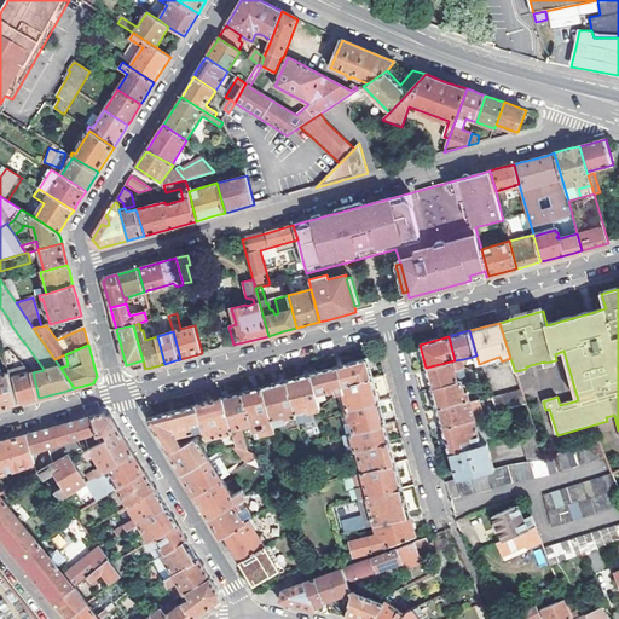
[(337,366),(343,386),(374,379),(368,358),(337,366)]
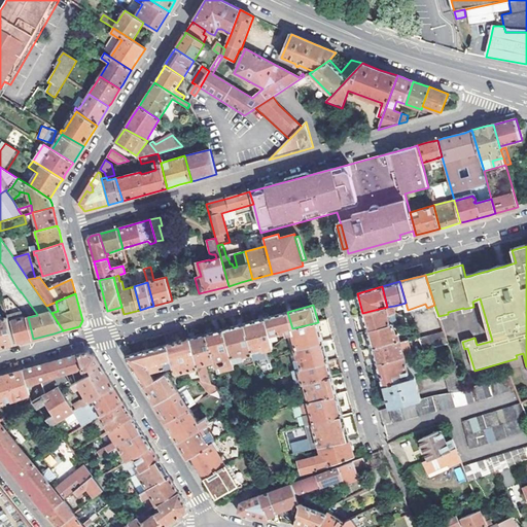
[(387,307),(362,313),(367,331),(389,326),(388,322),(393,320),(392,316),(395,315),(395,313),(396,312),(394,306),(387,307)]
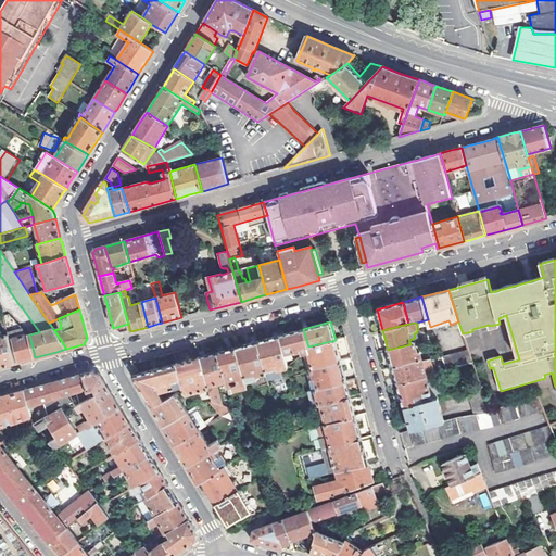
[(303,329),(279,336),(285,353),(301,349),(302,354),(304,354),(310,352),(308,346),(303,329)]
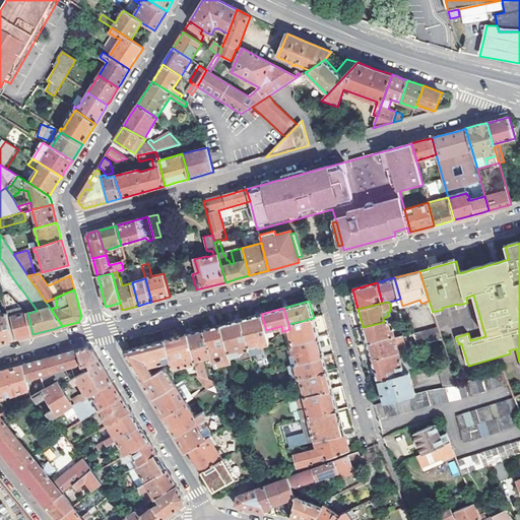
[(6,313),(0,314),(0,342),(11,340),(13,339),(6,313)]
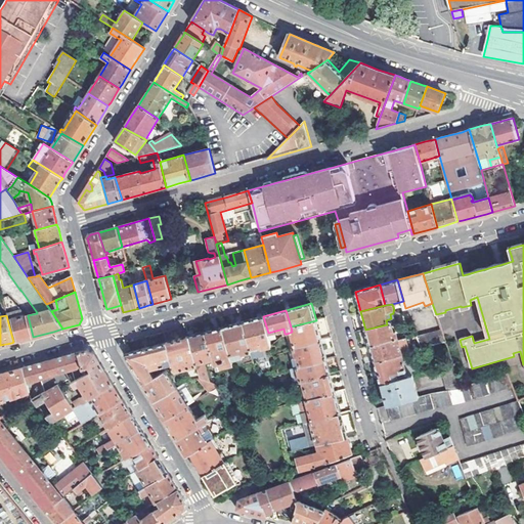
[(33,337),(28,315),(11,320),(17,341),(30,338),(33,337)]
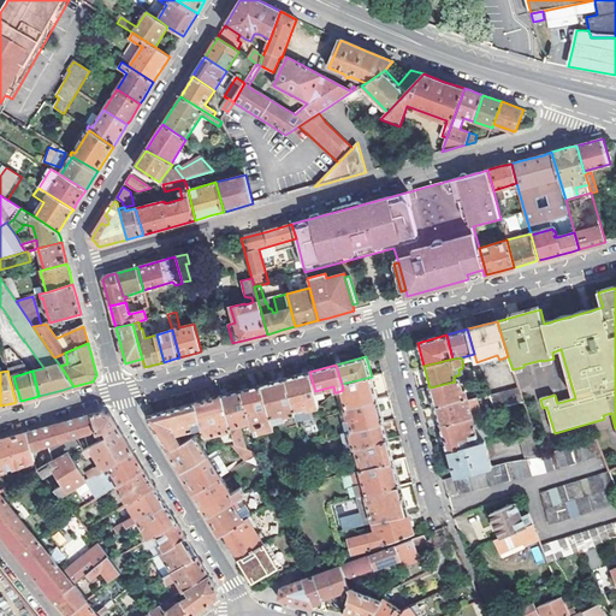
[(285,378),(295,414),(297,421),(307,419),(306,412),(313,409),(319,408),(315,391),(309,372),(285,378)]
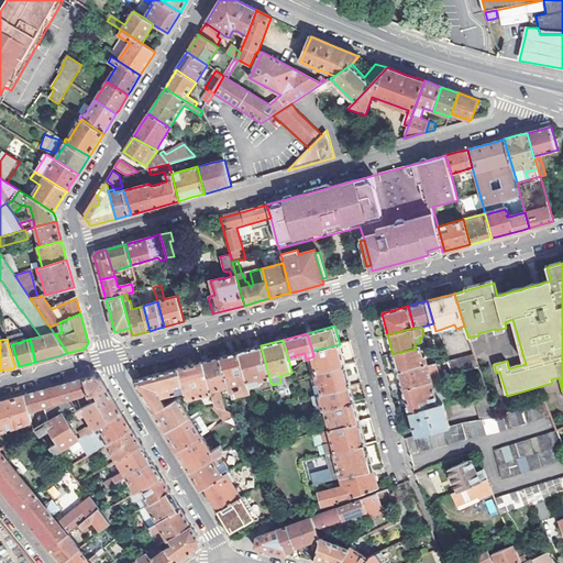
[(313,356),(318,373),(345,364),(340,344),(312,351),(313,356)]
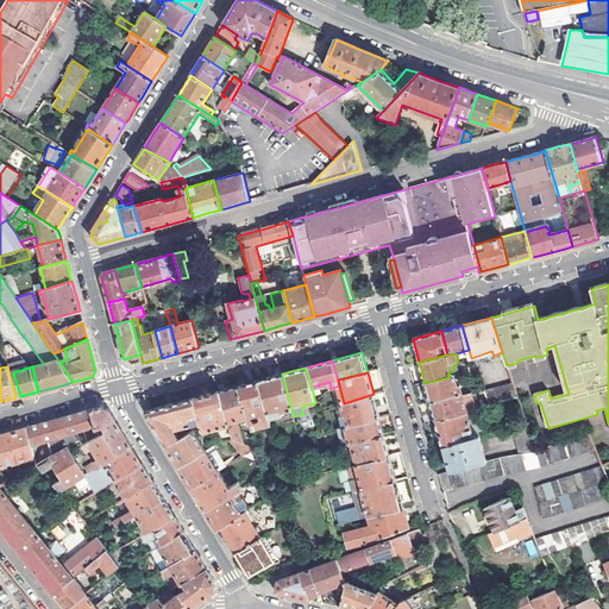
[(258,381),(268,416),(292,409),(282,374),(258,381)]
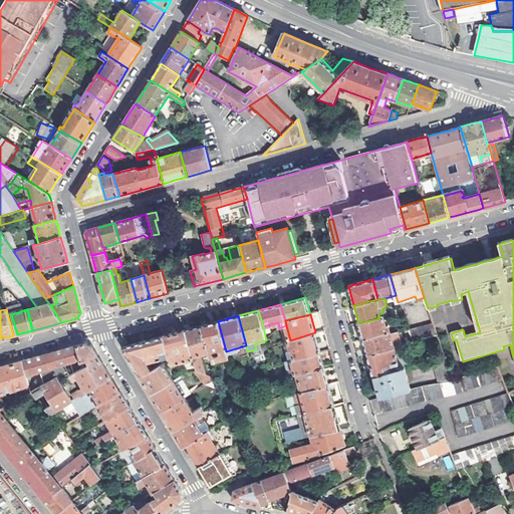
[(363,339),(389,333),(387,325),(384,326),(383,321),(382,317),(379,318),(358,323),(363,339)]
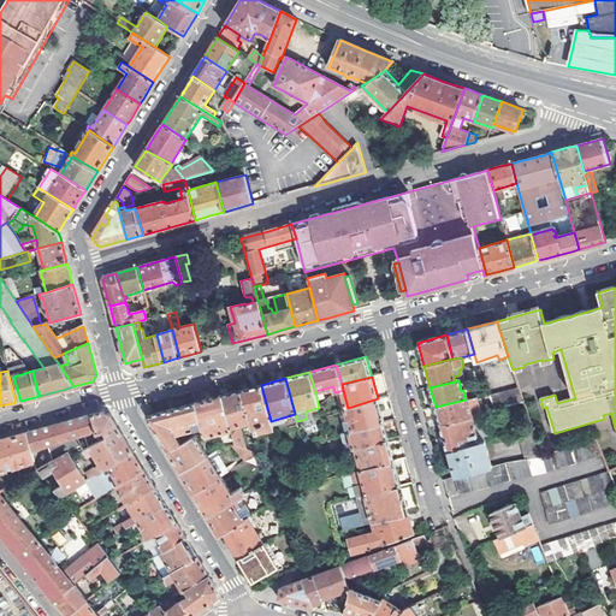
[(242,390),(252,424),(255,437),(273,431),(271,421),(261,385),(242,390)]
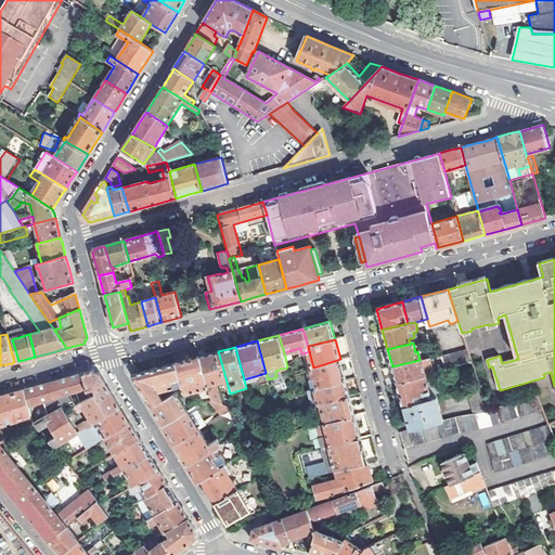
[(440,357),(446,370),(472,363),(467,349),(440,357)]
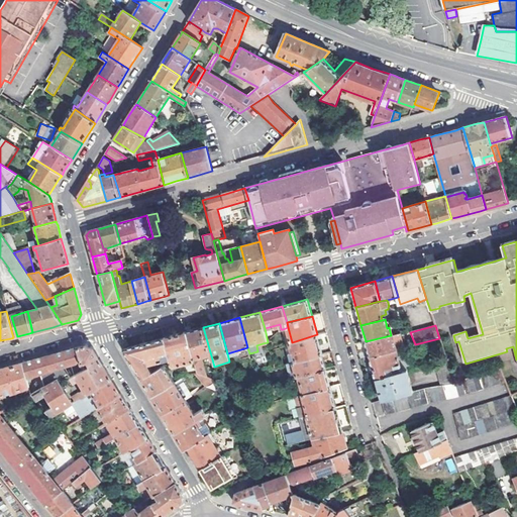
[(186,332),(194,360),(197,374),(207,378),(202,357),(211,355),(203,327),(186,332)]
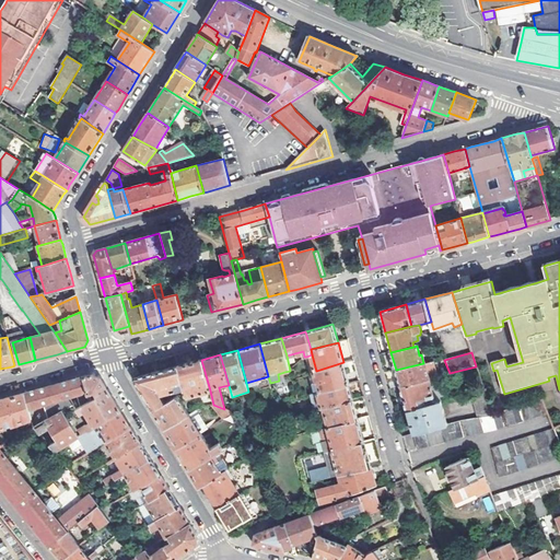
[(312,354),(306,357),(311,375),(315,374),(315,371),(316,371),(312,354)]
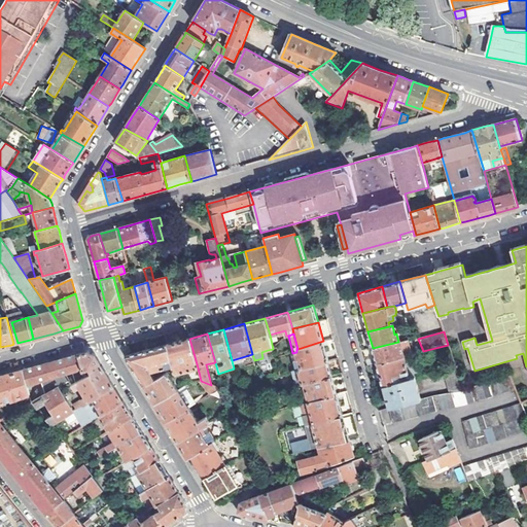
[(167,345),(172,365),(174,371),(174,372),(177,374),(198,367),(189,339),(167,345)]
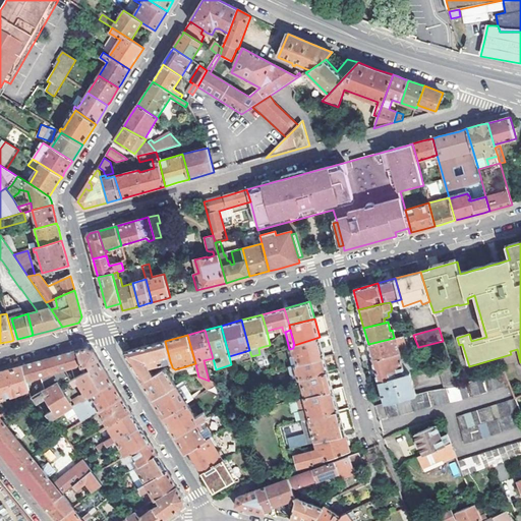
[(297,355),(299,364),(325,357),(320,337),(294,345),(293,345),(293,348),(295,356),(297,355)]
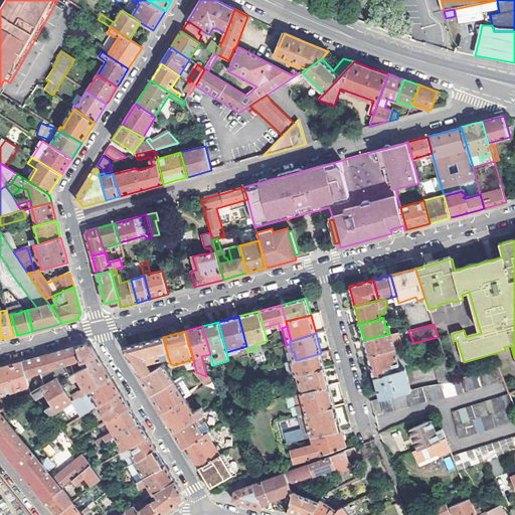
[(393,348),(389,334),(364,340),(368,356),(393,348)]
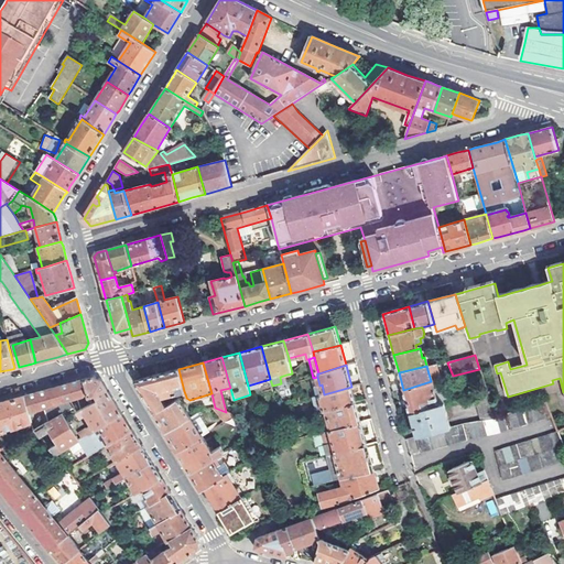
[(179,369),(134,381),(138,388),(154,413),(165,407),(161,398),(184,391),(179,369)]
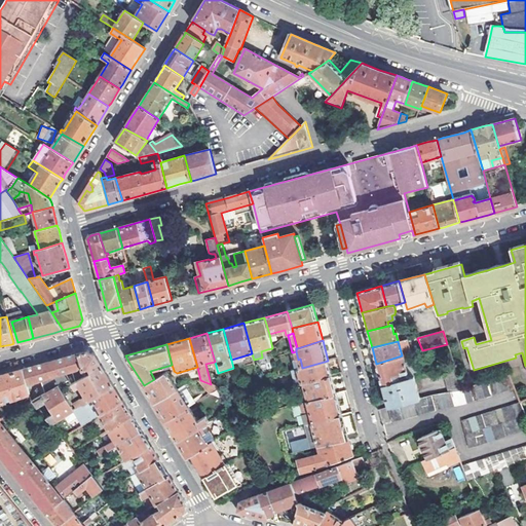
[(52,391),(61,387),(67,384),(68,387),(103,367),(101,364),(96,354),(88,351),(86,351),(51,362),(23,370),(28,385),(43,380),(57,376),(58,380),(49,384),(52,391)]
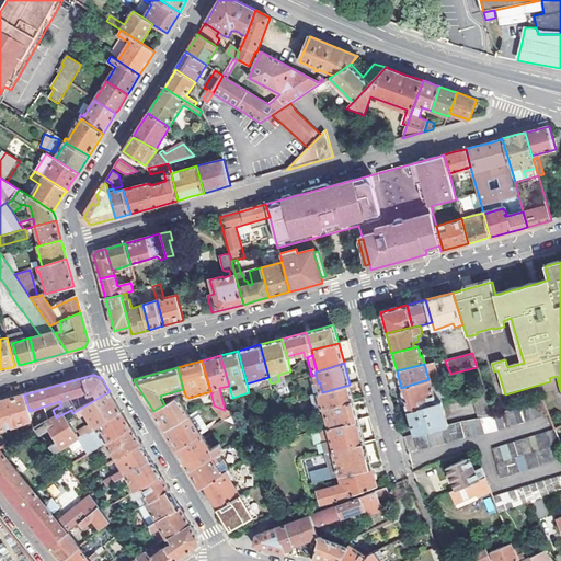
[(316,375),(311,376),(317,393),(318,393),(322,392),(320,382),(318,384),(316,375)]
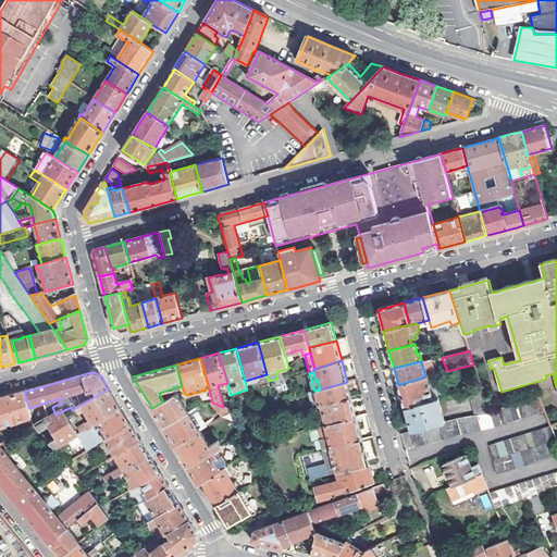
[(425,376),(398,385),(405,409),(432,400),(425,376)]
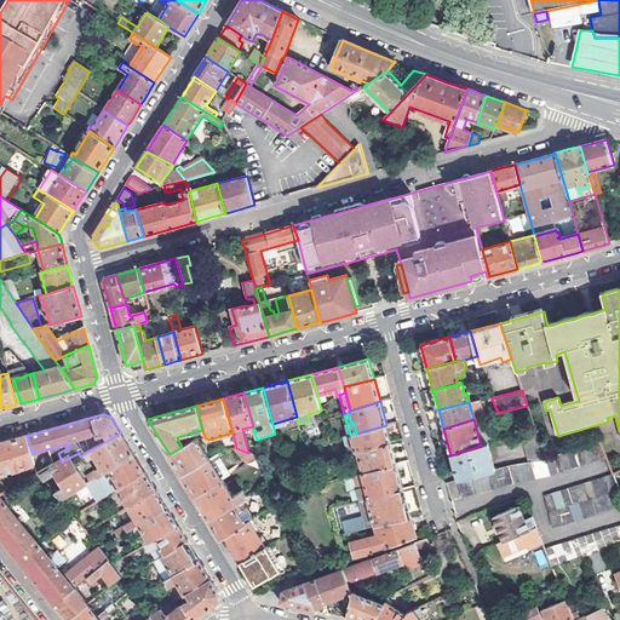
[(359,452),(391,443),(386,425),(356,434),(351,435),(356,452),(359,452)]
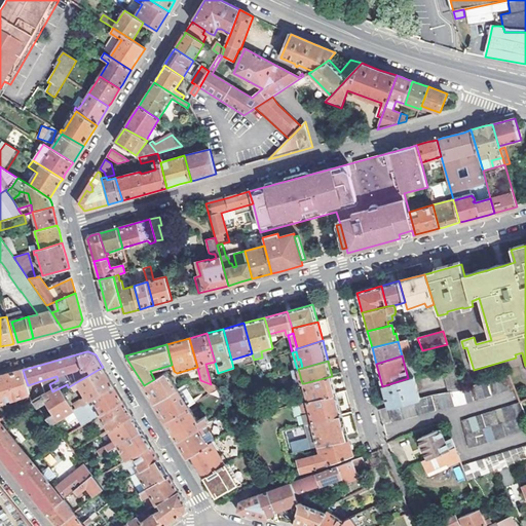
[(454,366),(442,369),(449,392),(462,390),(454,366)]
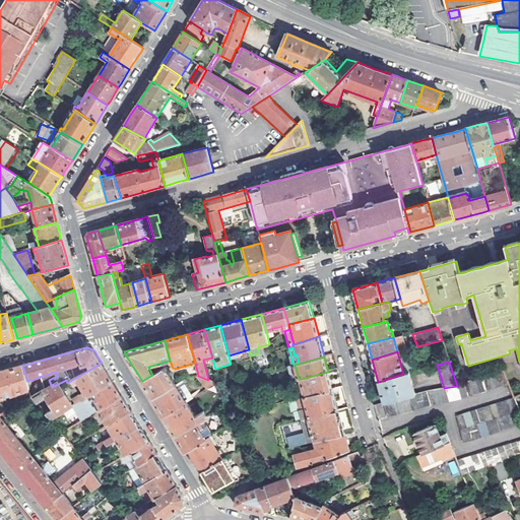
[(102,363),(67,383),(71,388),(75,385),(82,395),(69,403),(71,408),(91,395),(113,381),(108,372),(102,363)]
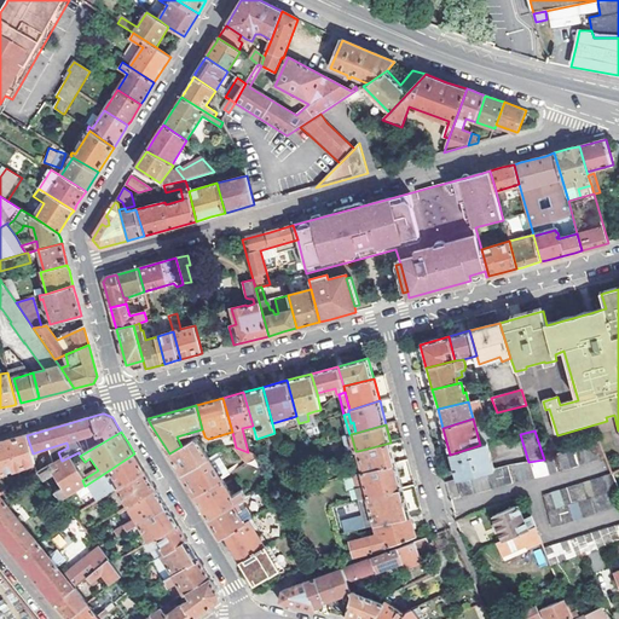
[(350,434),(342,437),(343,443),(347,443),(347,446),(345,449),(347,453),(356,451),(351,434),(350,434)]
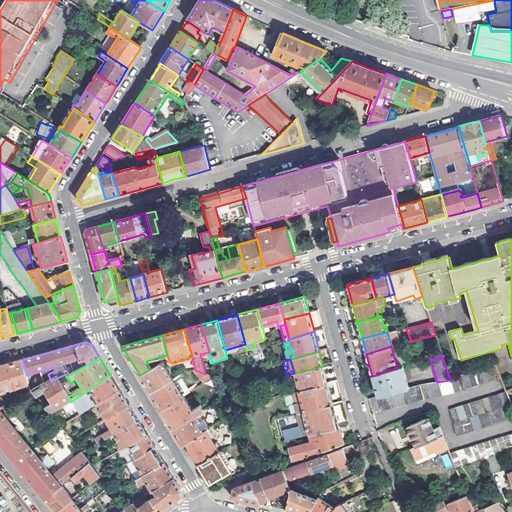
[(0,392),(30,384),(27,375),(22,360),(1,366),(0,366),(0,392)]
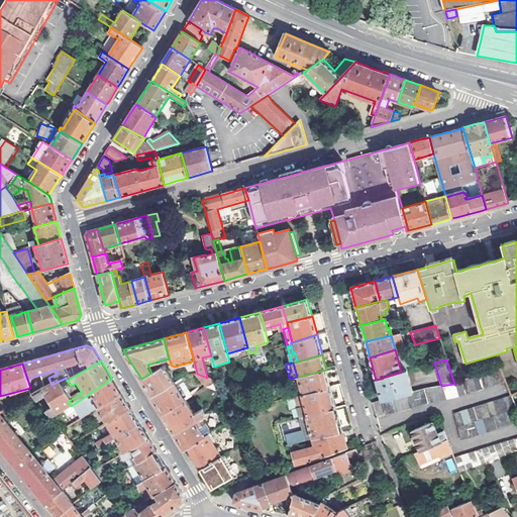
[(152,397),(175,383),(164,366),(151,373),(141,379),(149,392),(152,397)]
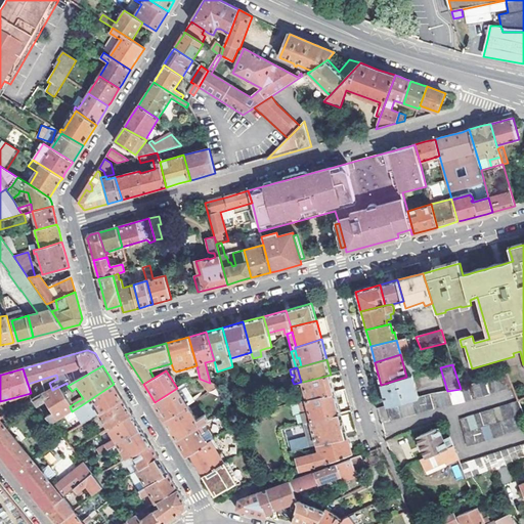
[(303,382),(308,400),(336,392),(331,375),(303,382)]
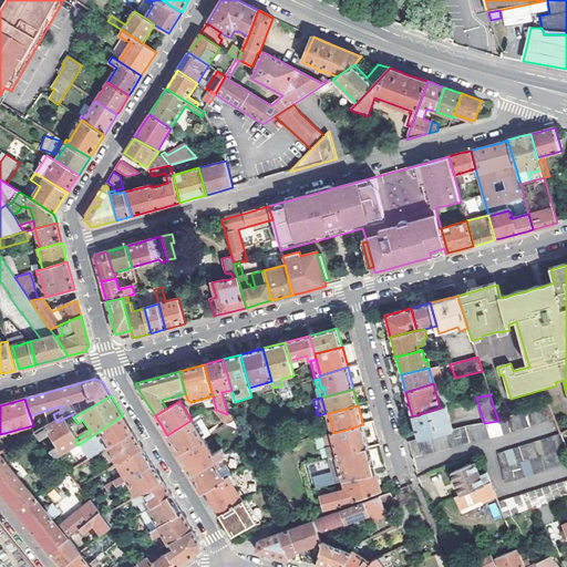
[(498,421),(484,423),(464,426),(452,430),(419,440),(422,455),(468,442),(488,439),(554,419),(548,405),(543,408),(543,406),(498,421)]
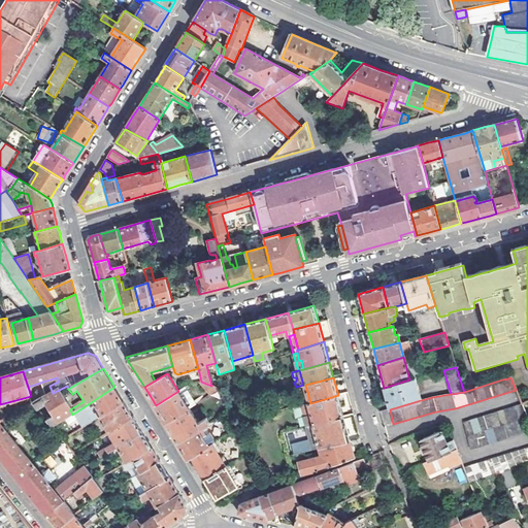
[(390,409),(421,400),(416,378),(409,380),(384,388),(390,409)]
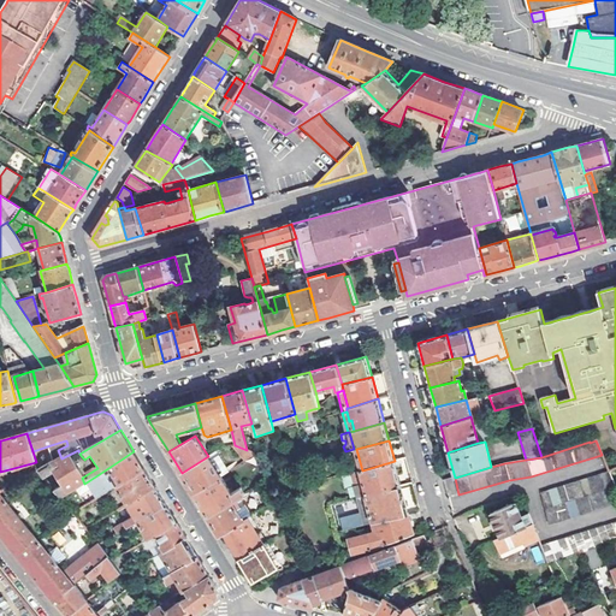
[(51,445),(33,451),(36,462),(39,471),(60,458),(61,458),(58,450),(53,451),(51,445)]
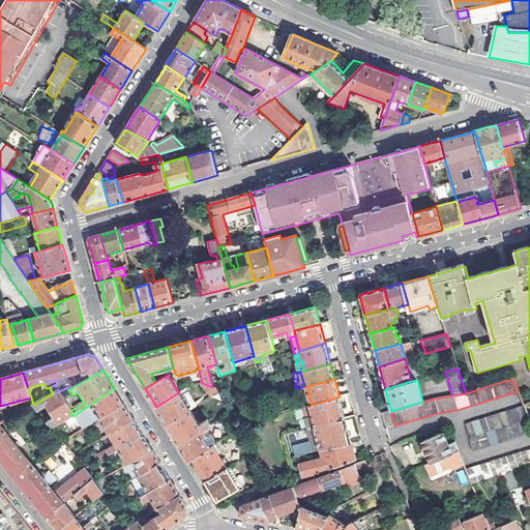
[(202,383),(212,398),(224,391),(212,387),(202,383)]
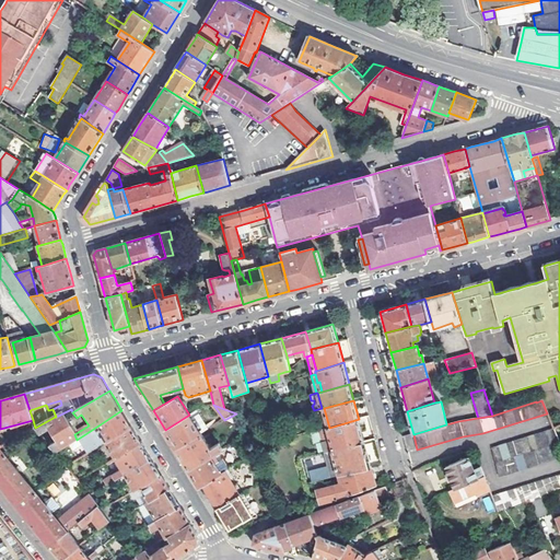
[(254,410),(257,420),(265,423),(267,423),(263,407),(254,410)]
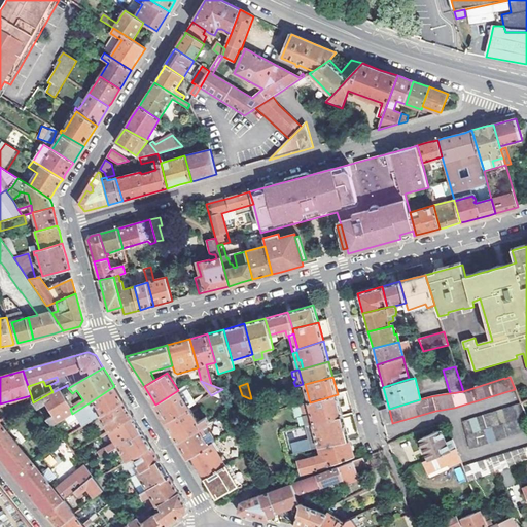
[(93,400),(102,415),(124,400),(121,398),(114,386),(93,400)]
